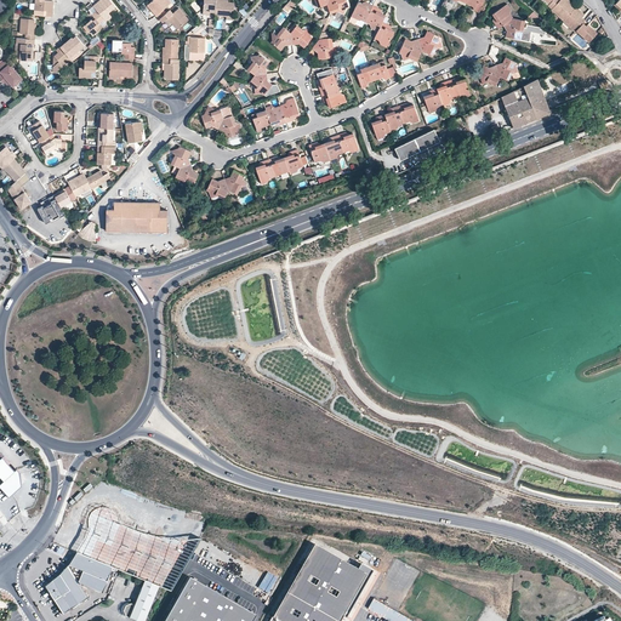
[(45,0),(35,0),(35,10),(41,11),(41,16),(53,17),(55,1),(45,0)]
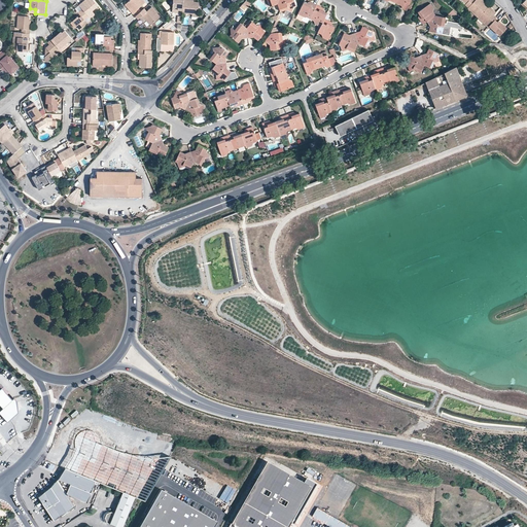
[(89,16),(91,18),(91,19),(96,14),(94,11),(100,6),(95,0),(85,0),(84,1),(85,3),(84,4),(83,2),(79,5),(82,9),(89,16)]
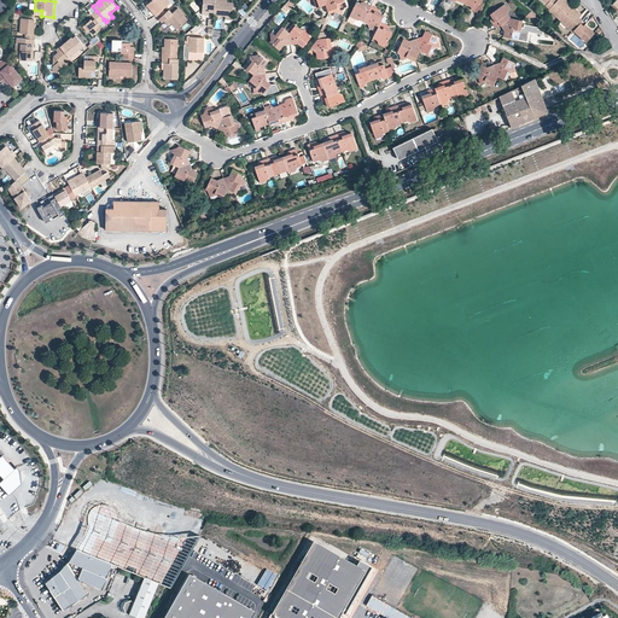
[(159,12),(156,15),(159,18),(159,17),(165,12),(163,9),(172,3),(168,0),(151,0),(147,4),(151,10),(155,6),(159,12)]
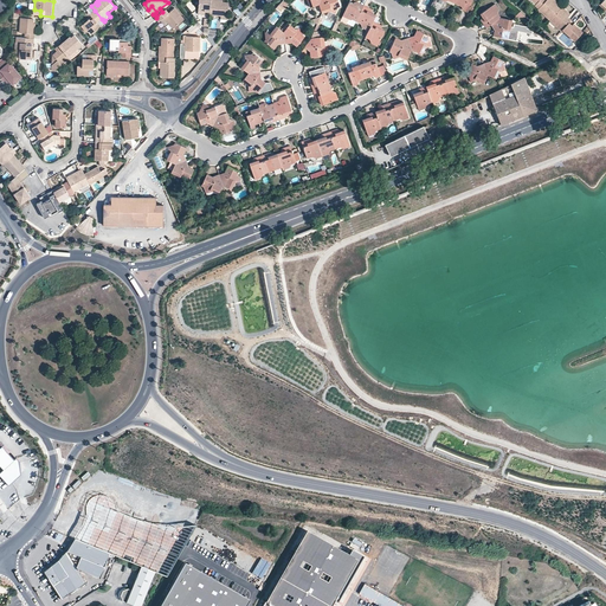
[(205,8),(205,12),(210,13),(211,0),(199,0),(198,8),(205,8)]
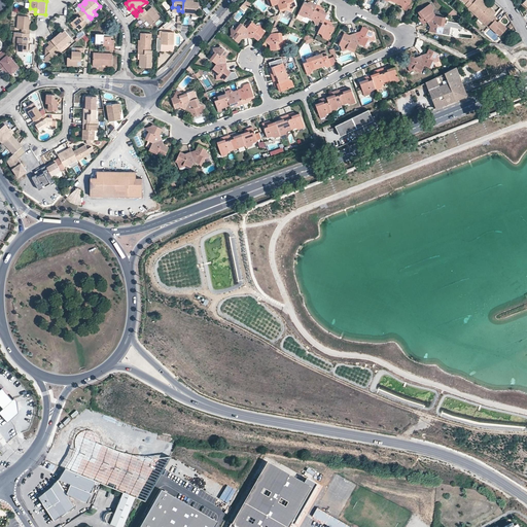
[(188,2),(187,0),(183,0),(182,11),(182,13),(191,14),(198,15),(199,3),(192,3),(188,2)]
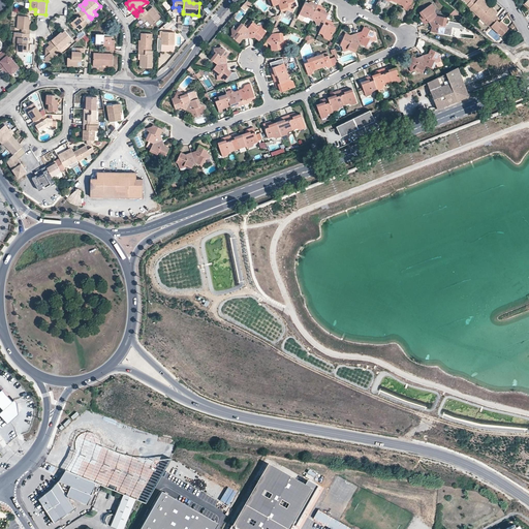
[(289,8),(293,10),(296,6),(297,5),(294,0),(280,0),(279,3),(278,4),(281,11),(287,9),(289,8)]
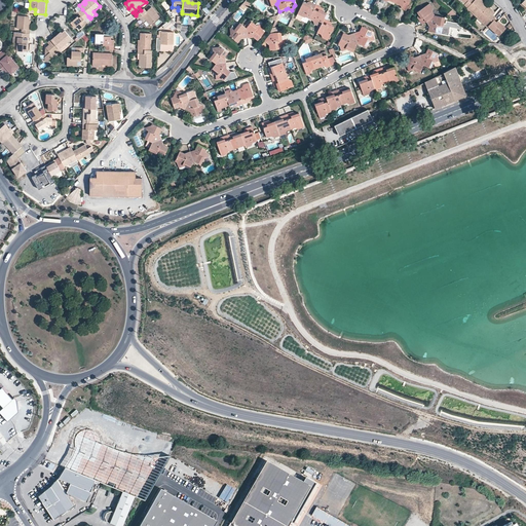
[(403,5),(402,8),(406,10),(410,0),(396,0),(396,2),(403,5)]
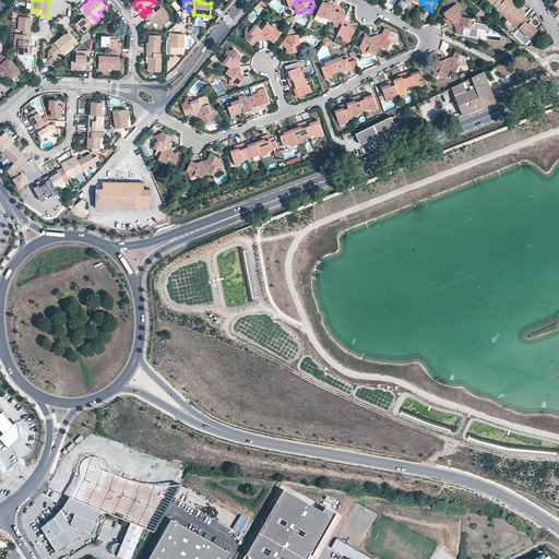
[(490,0),(496,4),(495,6),(498,10),(506,1),(503,0),(490,0)]
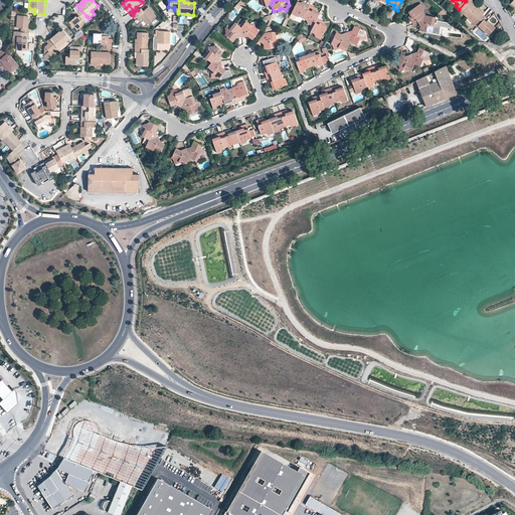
[(470,3),(471,1),(470,0),(466,0),(466,1),(459,9),(468,18),(476,9),(474,7),(470,3)]
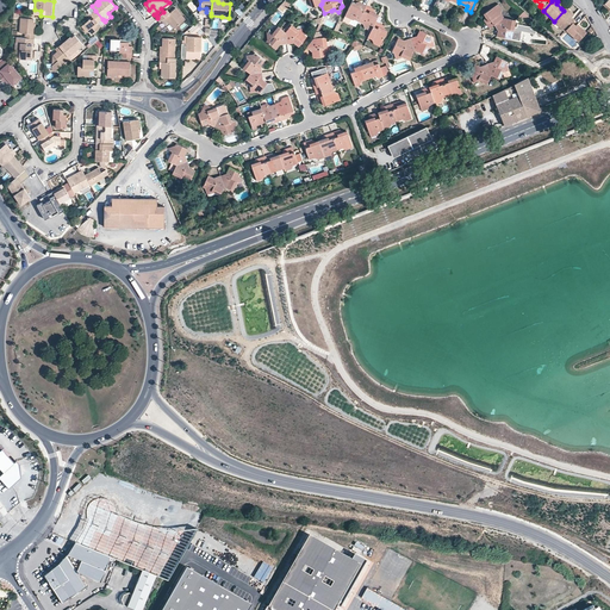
[(285,13),(290,4),(284,1),(279,10),(285,13)]
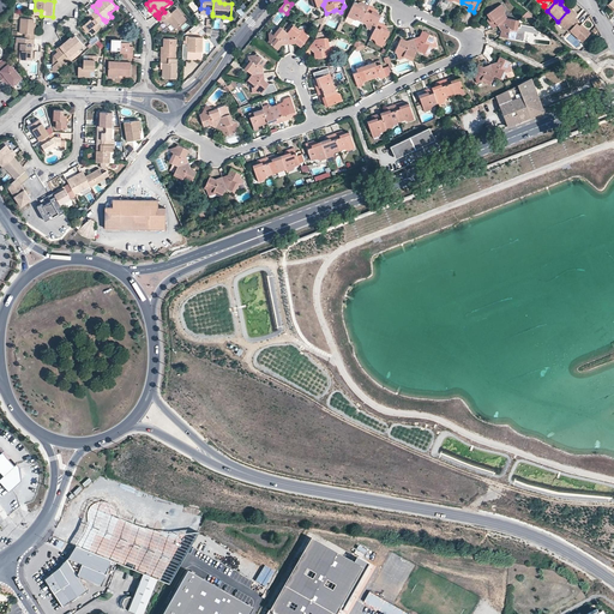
[(348,16),(356,19),(361,22),(368,5),(363,2),(362,5),(356,2),(354,1),(348,16)]
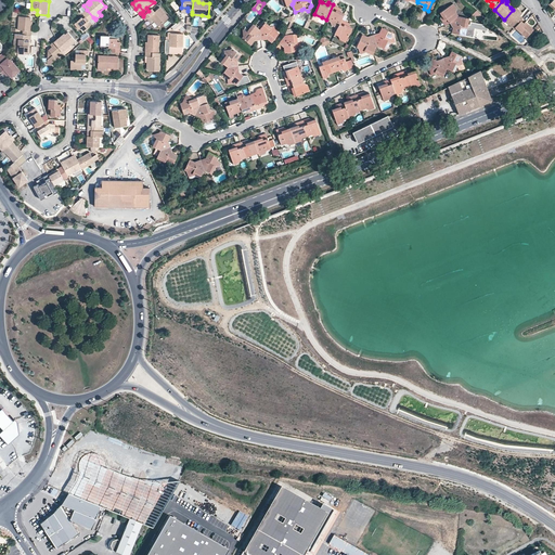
[(331,22),(338,25),(341,20),(344,13),(341,12),(336,9),(337,7),(333,4),(326,20),(331,22)]
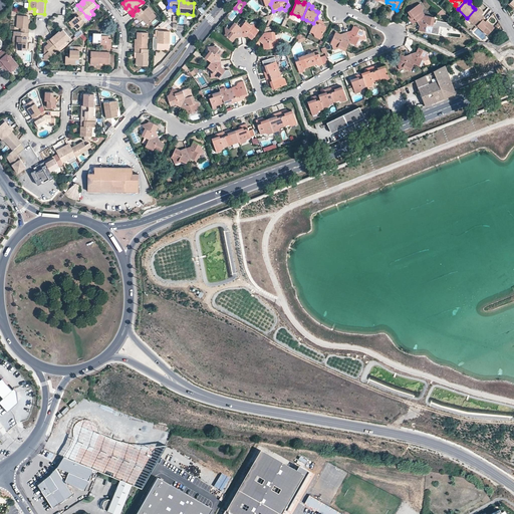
[(144,10),(141,8),(138,10),(133,14),(136,18),(141,14),(148,23),(157,15),(149,6),(148,6),(145,9),(144,10)]
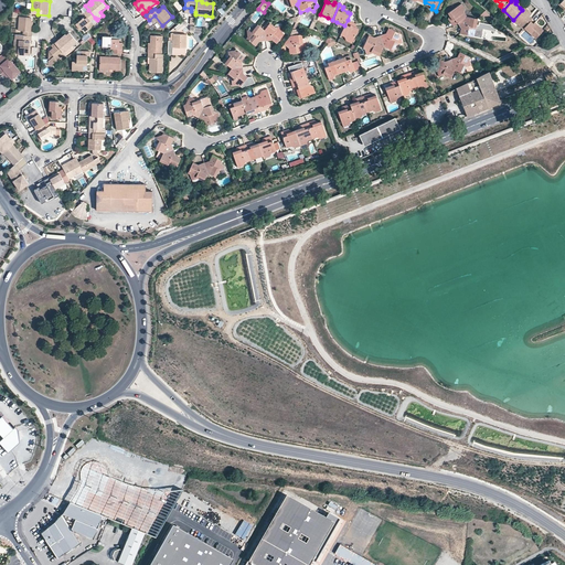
[(466,14),(460,7),(449,14),(450,16),(454,22),(451,23),(455,28),(459,24),(460,23),(468,18),(466,14)]
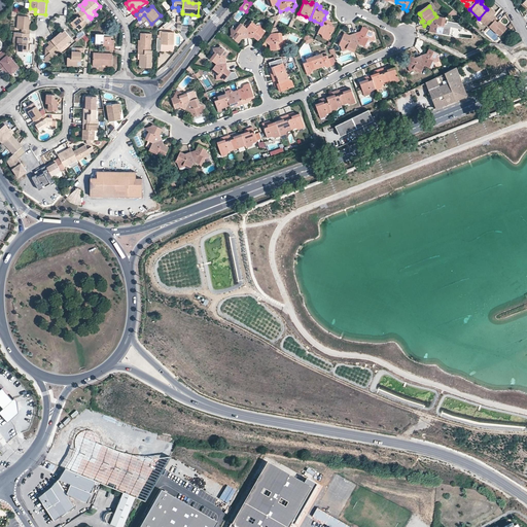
[(492,14),(494,12),(489,8),(487,9),(479,19),(479,20),(489,29),(490,28),(495,22),(498,19),(495,16),(492,14)]
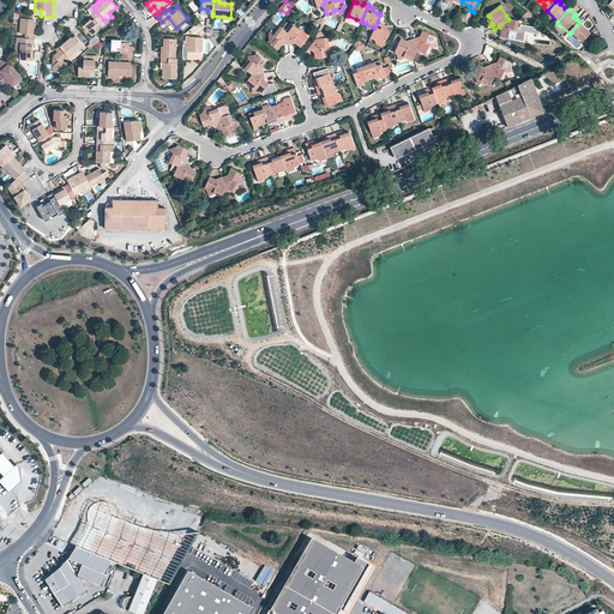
[(98,23),(103,19),(96,11),(91,14),(95,18),(92,20),(91,19),(85,24),(90,30),(94,34),(102,26),(101,25),(98,23)]
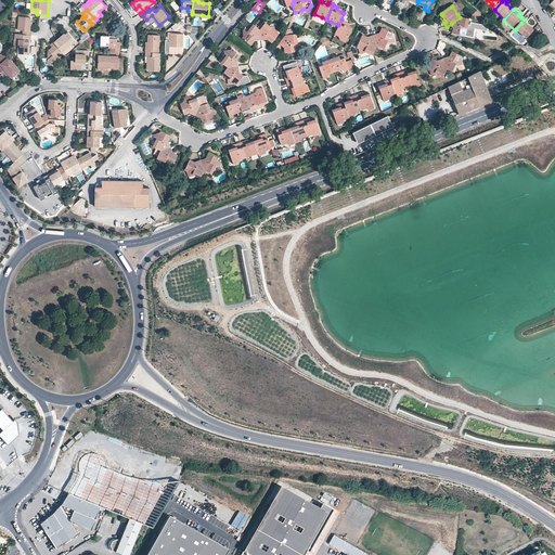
[(30,30),(31,22),(31,17),(20,16),(18,30),(24,30),(24,35),(33,35),(33,30),(30,30)]
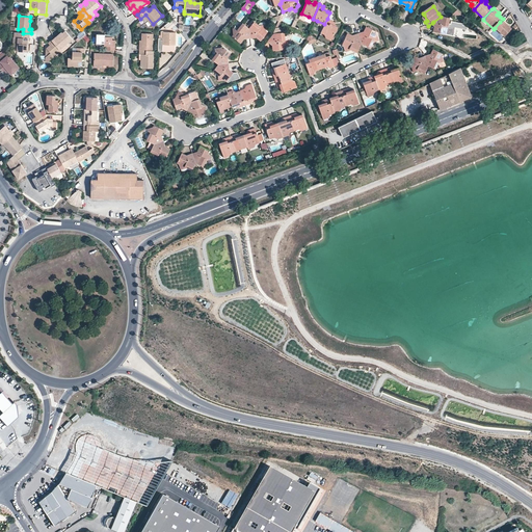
[(434,33),(454,36),(456,29),(468,31),(469,28),(463,26),(463,25),(452,22),(451,25),(450,25),(451,19),(441,17),(433,22),(435,25),(435,28),(434,33)]
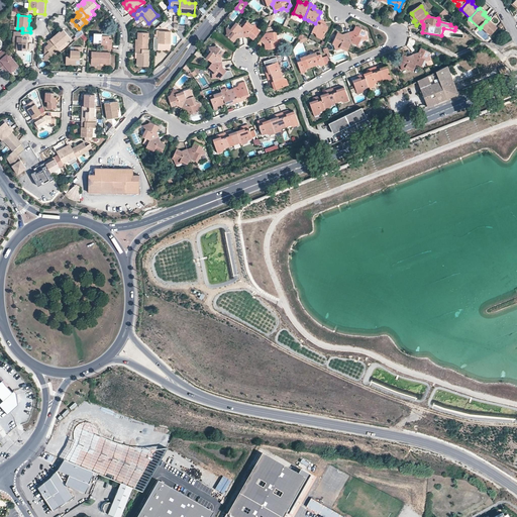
[(320,22),(321,20),(318,18),(315,23),(314,26),(311,32),(315,34),(322,37),(328,26),(326,25),(320,22)]
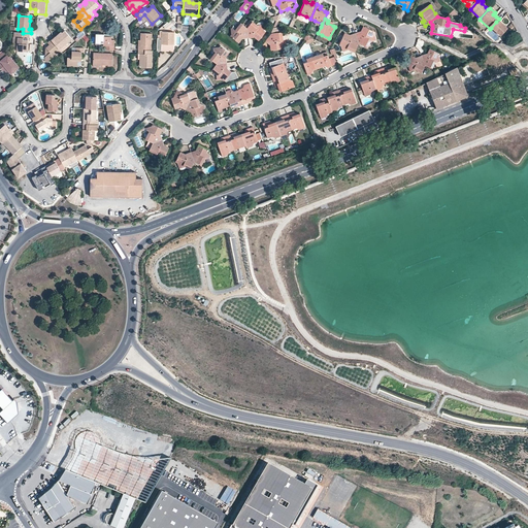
[(259,26),(257,25),(252,21),(246,27),(248,36),(252,36),(254,37),(258,40),(265,31),(263,30),(263,26),(259,26)]
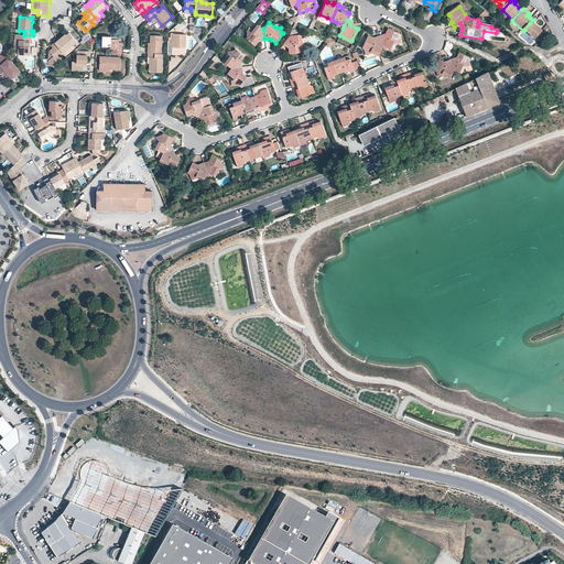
[(180,32),(185,28),(181,23),(174,29),(177,32),(180,32)]
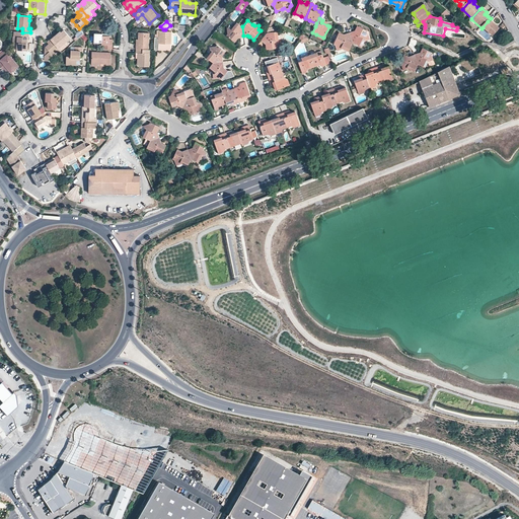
[(496,27),(491,23),(488,21),(483,27),(493,36),(500,28),(497,25),(496,27)]
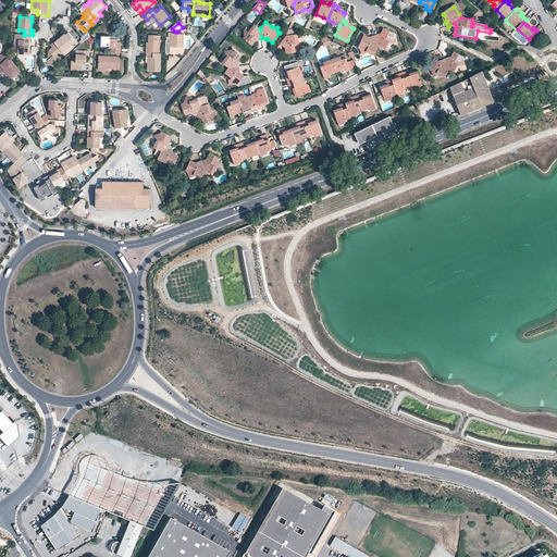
[(248,31),(244,32),(244,36),(243,37),(252,45),(256,40),(257,39),(261,38),(260,28),(254,24),(249,28),(248,31)]
